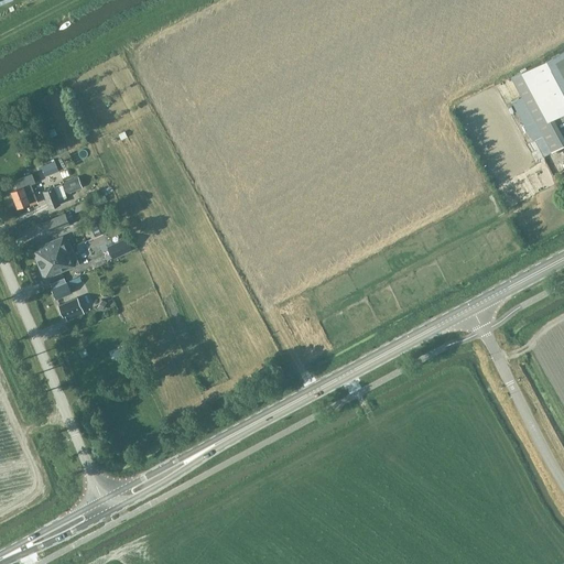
[(563,49),(512,76),(552,151),(560,147),(563,144),(563,138),(556,123),(563,119),(563,49)]
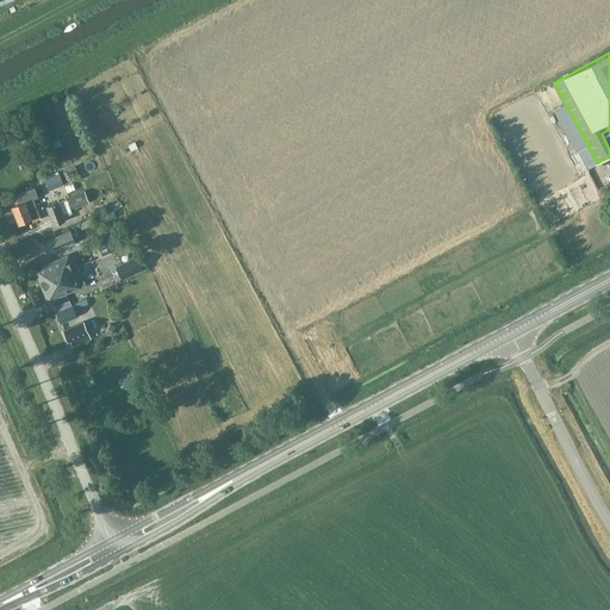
[(50,176),(54,186),(62,182),(58,174),(50,176)]
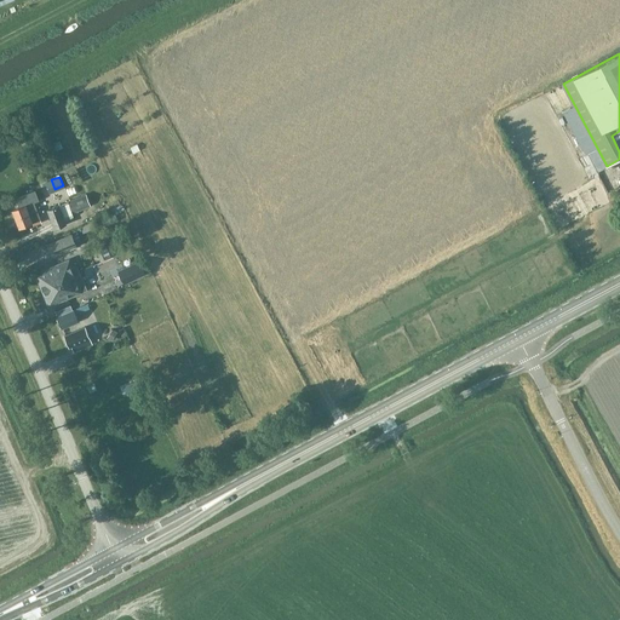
[(39,201),(36,194),(35,191),(17,199),(19,206),(12,210),(19,227),(41,218),(34,202),(39,201)]
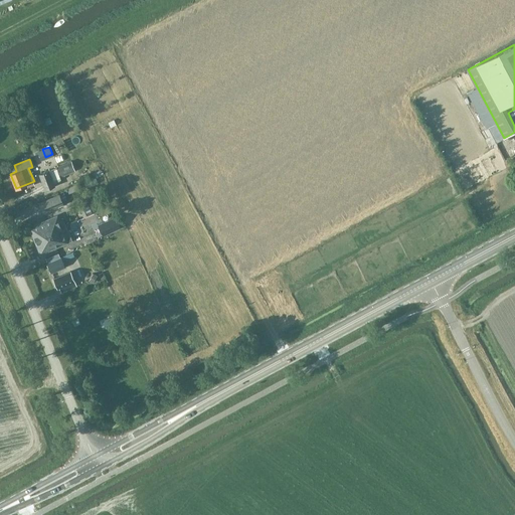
[(60,177),(61,177),(75,171),(71,161),(56,167),(49,170),(40,174),(46,189),(55,186),(53,181),(60,178),(60,177)]
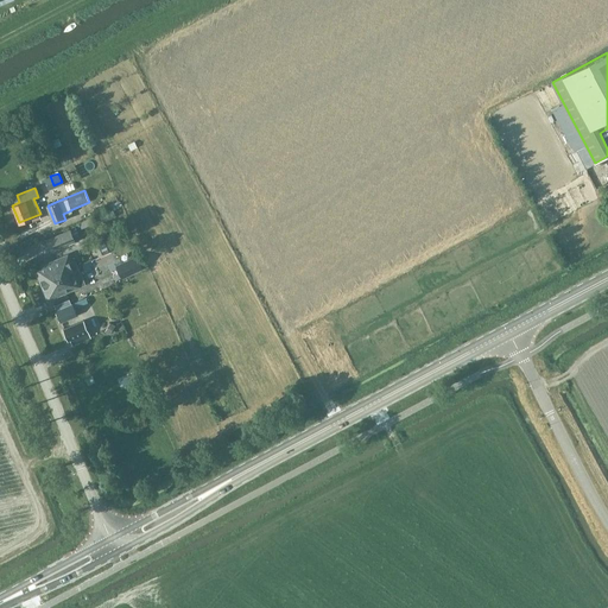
[(90,219),(80,223),(82,229),(94,225),(90,219)]
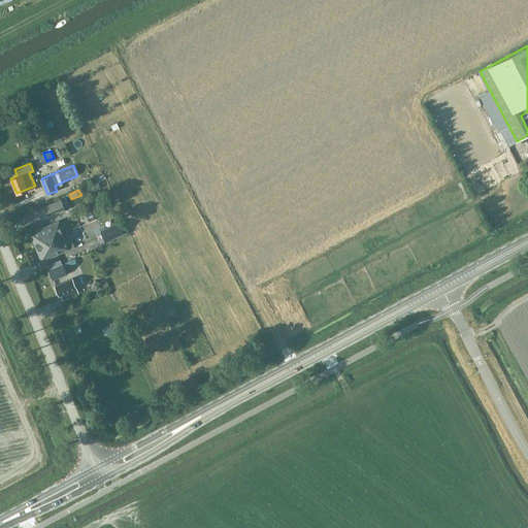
[(43,219),(66,209),(62,200),(39,208),(43,219)]
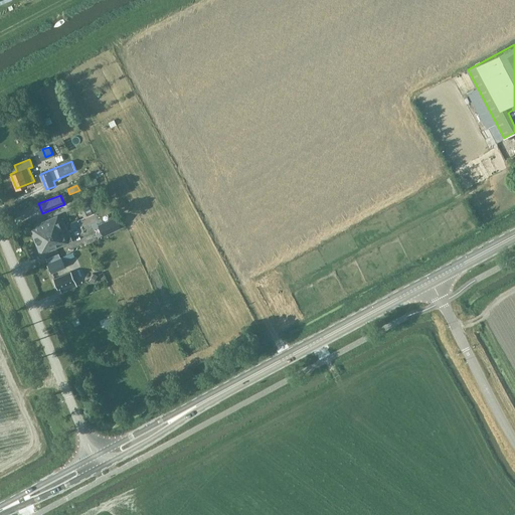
[(79,207),(83,216),(92,212),(88,203),(79,207)]
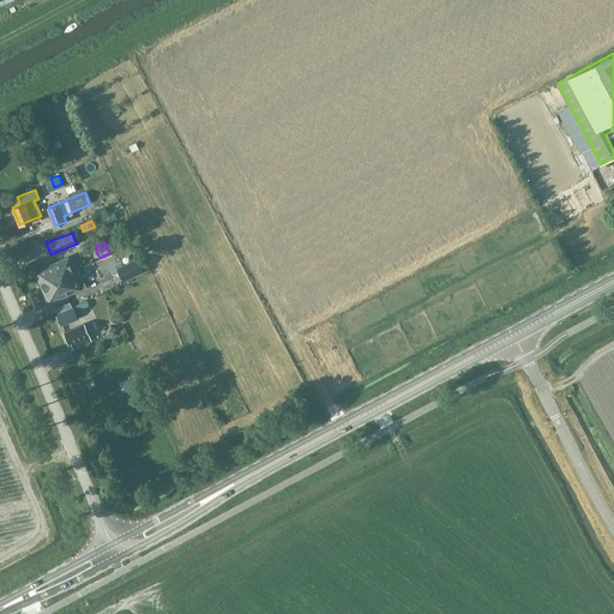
[(110,254),(94,262),(97,271),(115,264),(110,254)]
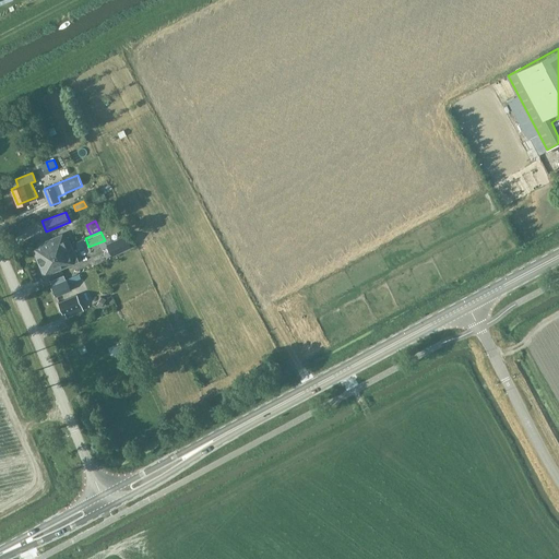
[(38,261),(73,247),(70,239),(66,241),(62,234),(32,247),(38,261)]
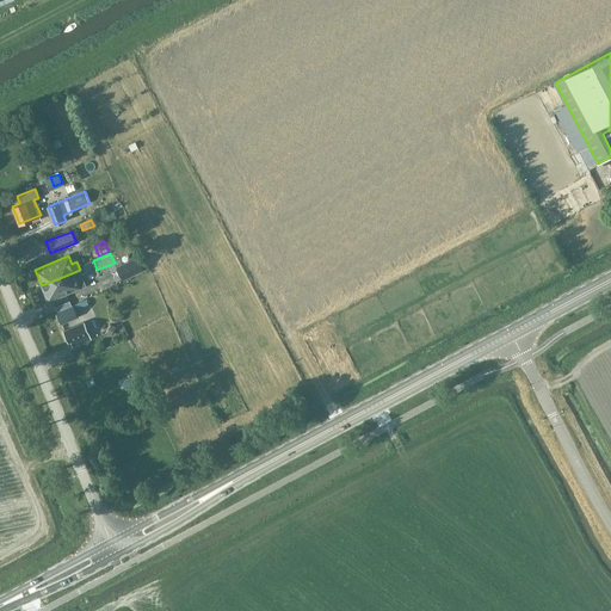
[(139,257),(116,266),(122,279),(144,270),(139,257)]
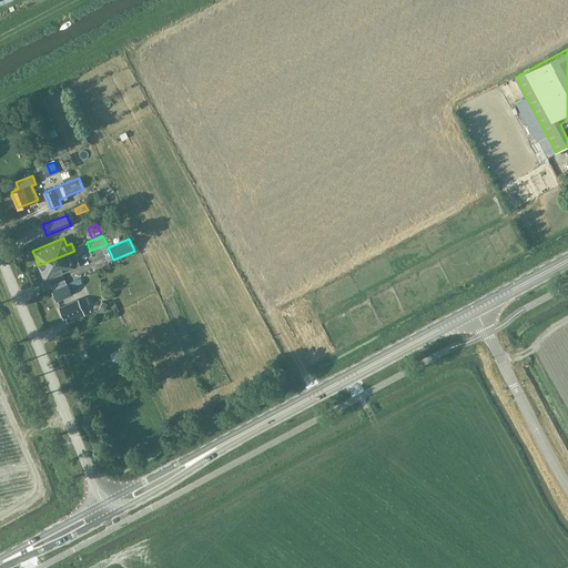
[(80,265),(74,251),(39,265),(44,281),(80,265)]
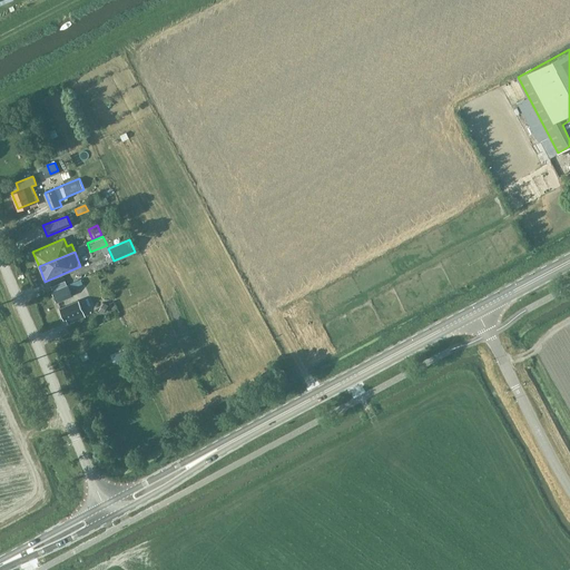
[(72,296),(72,294),(69,285),(52,292),(56,302),(72,296)]
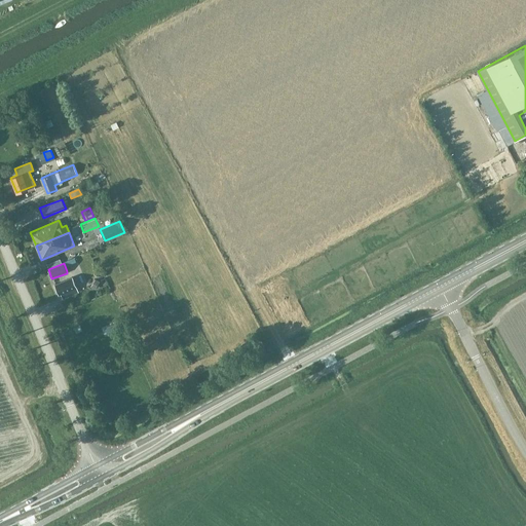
[(54,285),(59,295),(61,295),(63,299),(78,292),(72,277),(54,285)]
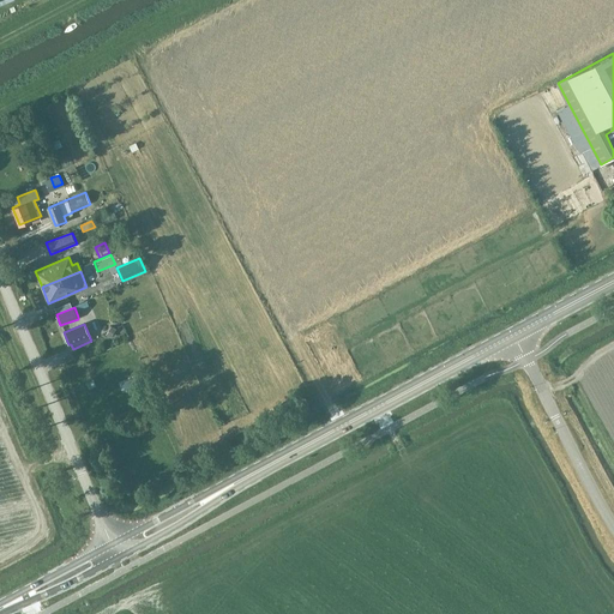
[(112,326),(106,335),(110,337),(116,329),(112,326)]
